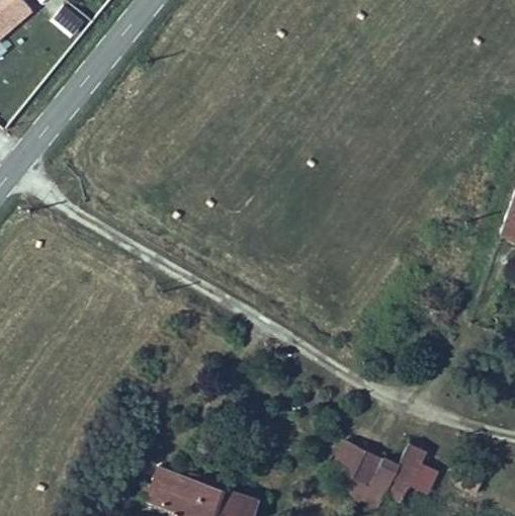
[(0,0),(0,40),(36,8),(28,0),(0,0)]
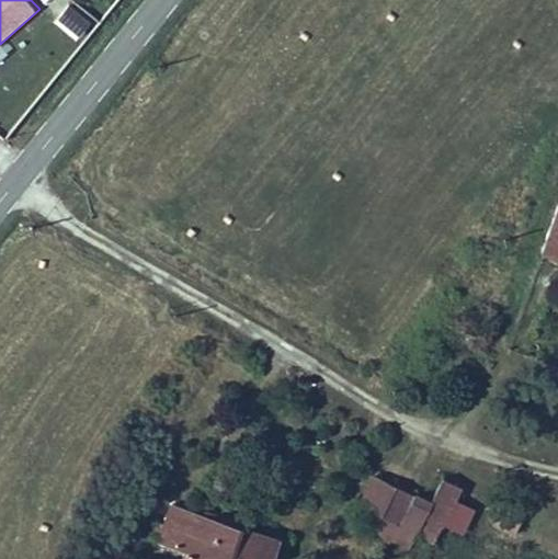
[(557,200),(541,250),(557,255),(557,200)]
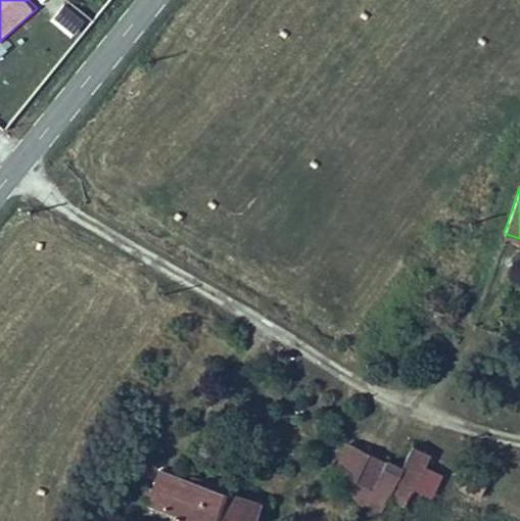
[(355,444),(341,471),(357,478),(373,485),(393,494),(406,468),(387,460),(355,444)]
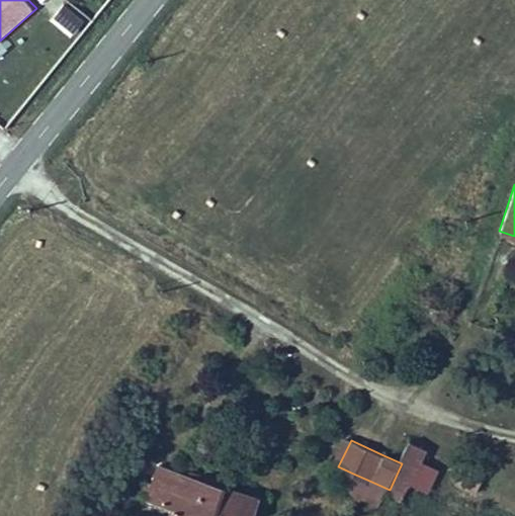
[(430,448),(412,440),(402,463),(390,490),(389,492),(407,500),(413,485),(429,492),(439,469),(423,461),(430,448)]
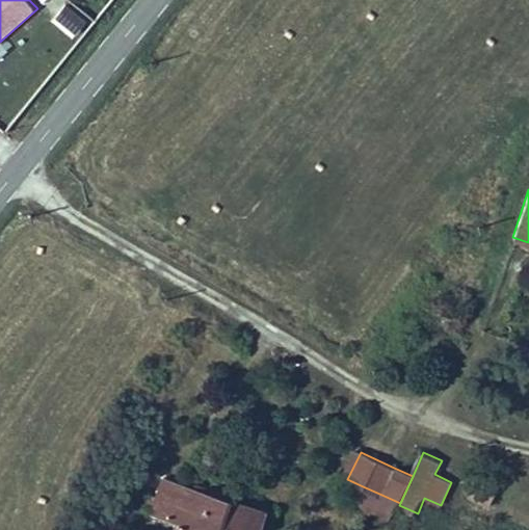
[(163,478),(150,513),(178,525),(175,529),(259,529),(266,513),(234,500),(232,505),(163,478)]
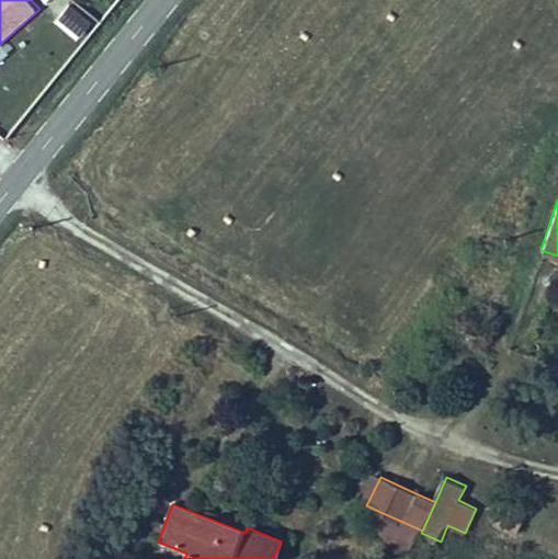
[(400,521),(383,513),(376,529),(416,546),(421,533),(422,531),(400,521)]
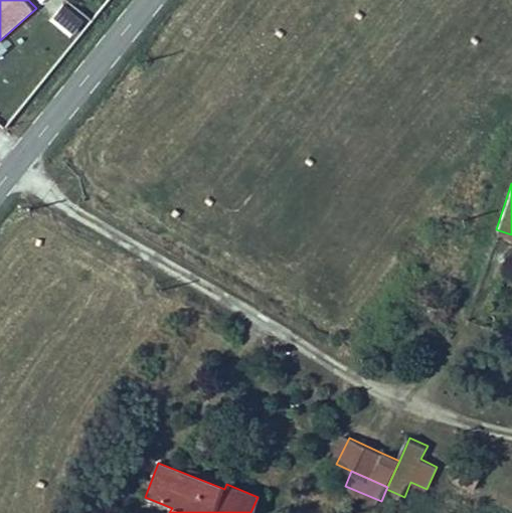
All buildings are outlined.
